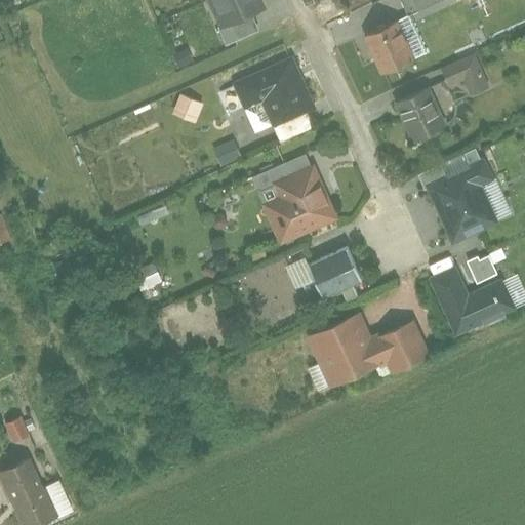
[(205,0),(217,26),(213,27),(221,45),(256,29),(248,10),(264,4),(261,0),(205,0)]
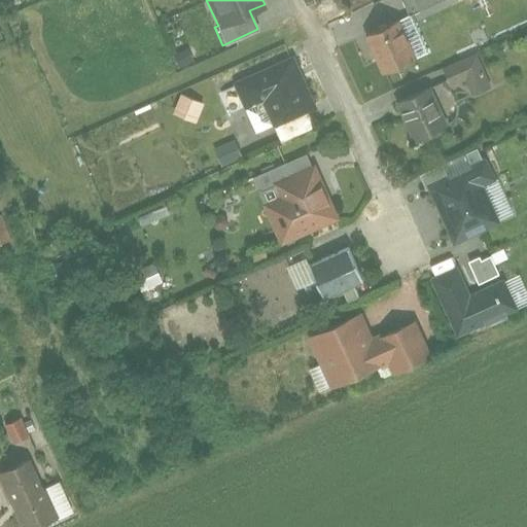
[(399,0),(409,19),(447,0),(399,0)]
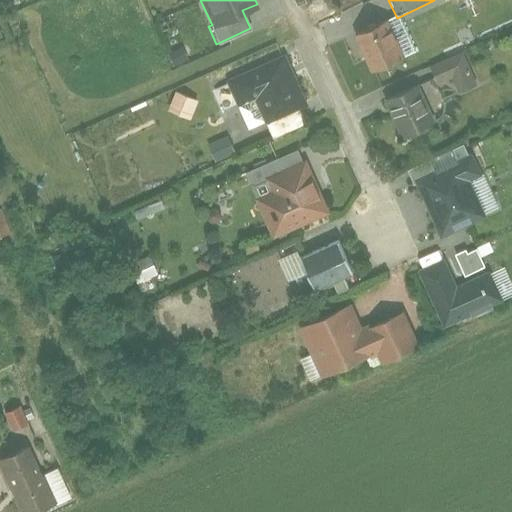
[(354,35),(372,72),(405,57),(387,19),(354,35)]
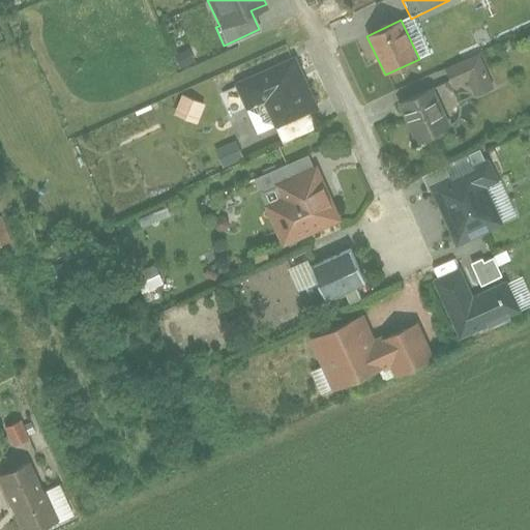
[(315,93),(292,43),(218,78),(225,91),(238,85),(255,121),(270,114),(277,129),(313,113),(305,97),(315,93)]
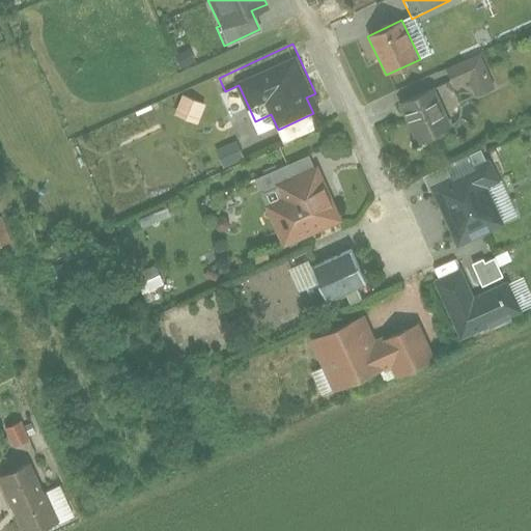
[(480,53),(444,68),(452,88),(469,82),(475,98),(496,89),(480,53)]
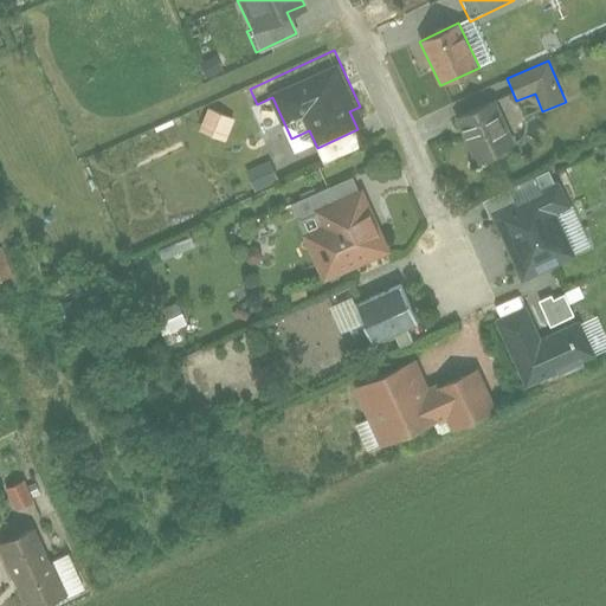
[(479,103),(507,96),(503,84),(476,92),(479,103)]
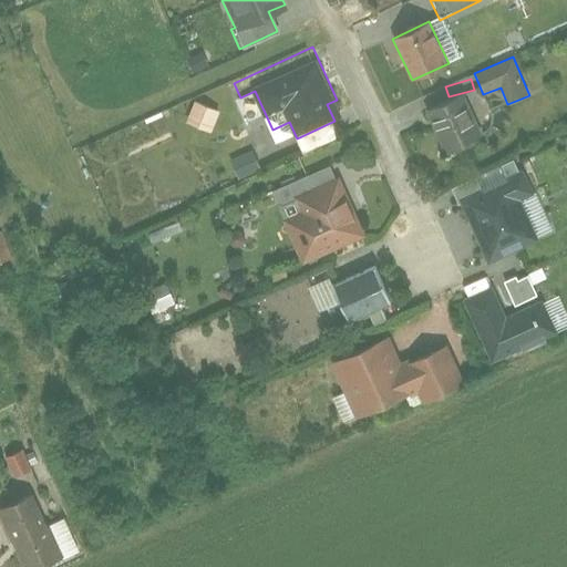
[(437,113),(461,158),(490,144),(466,98),(437,113)]
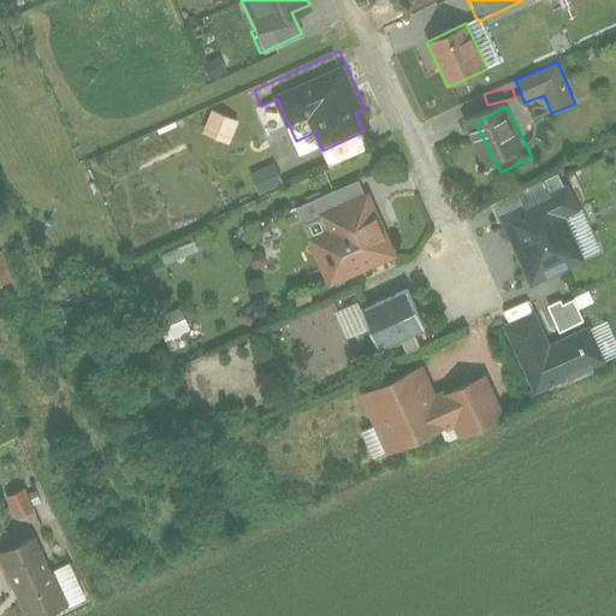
[(229,144),(238,120),(211,108),(201,132),(229,144)]
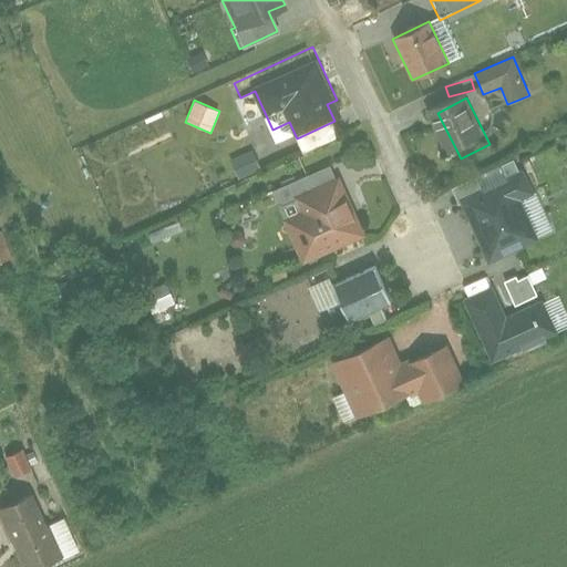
[(253,152),(230,157),(235,177),(257,173),(253,152)]
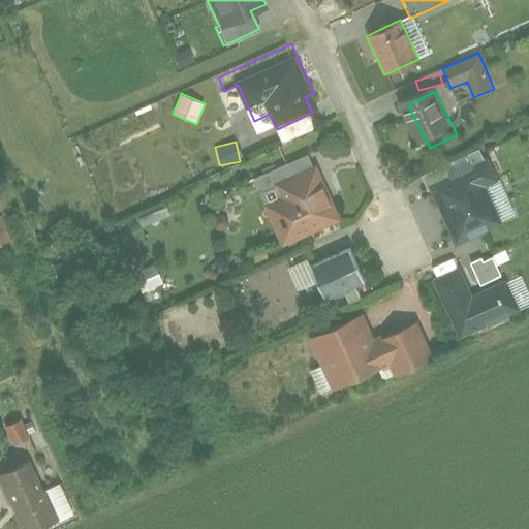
[(489,158),(429,187),(457,246),(518,217),(489,158)]
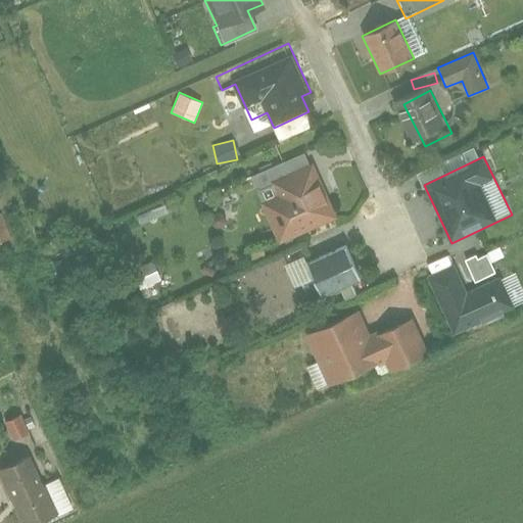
[(268,217),(284,250),(342,223),(316,170),(281,186),(290,205),(268,217)]
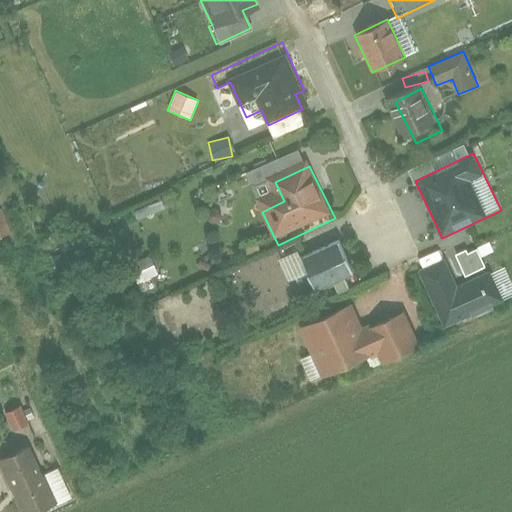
[(2,206),(0,207),(0,236),(12,232),(2,206)]
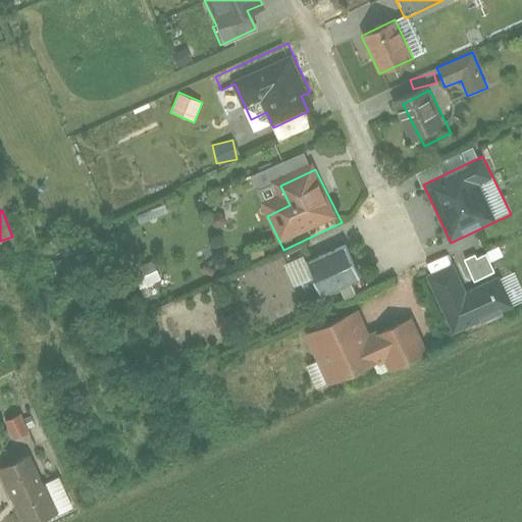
[(342,245),(310,264),(329,296),(361,276),(342,245)]
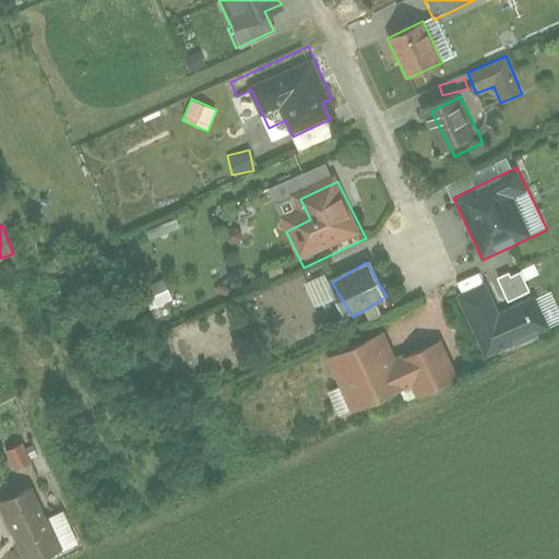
[(164,280),(141,288),(149,308),(170,300),(164,280)]
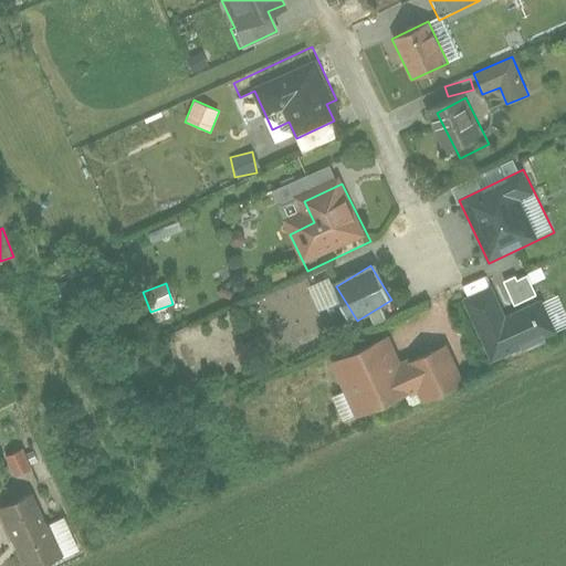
[(490,285),(460,300),(490,364),(557,333),(542,299),(504,316),(490,285)]
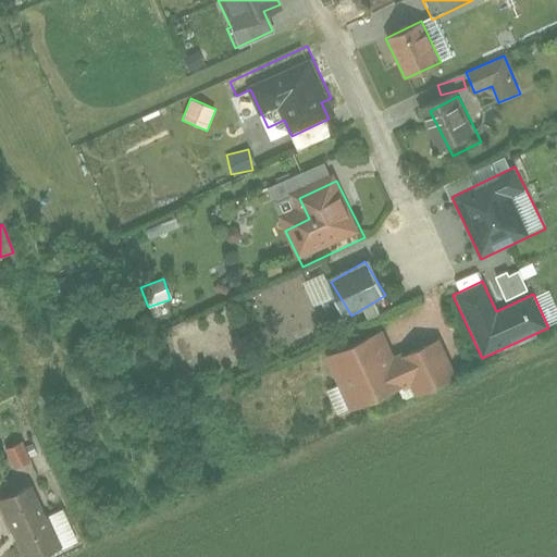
[(370,336),(332,357),(366,418),(449,372),(436,346),(390,372),(370,336)]
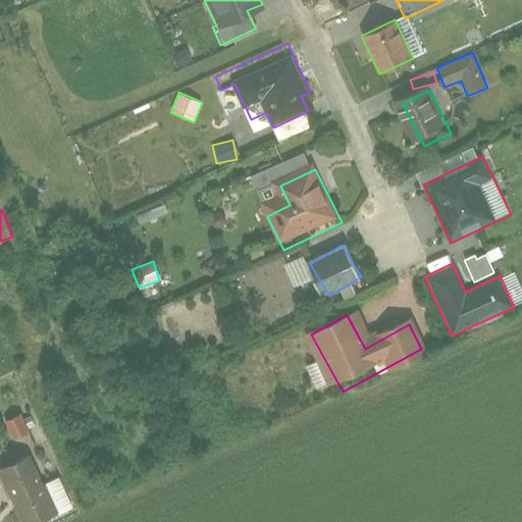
[(19,412),(3,420),(12,438),(29,430),(19,412)]
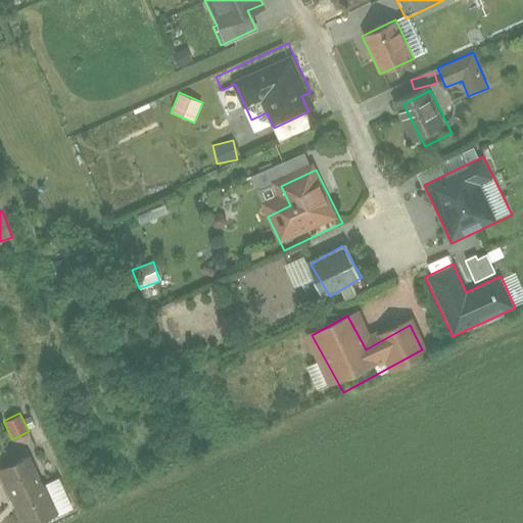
[(49,522),(67,514),(33,447),(0,464),(0,469),(28,522),(49,522)]
